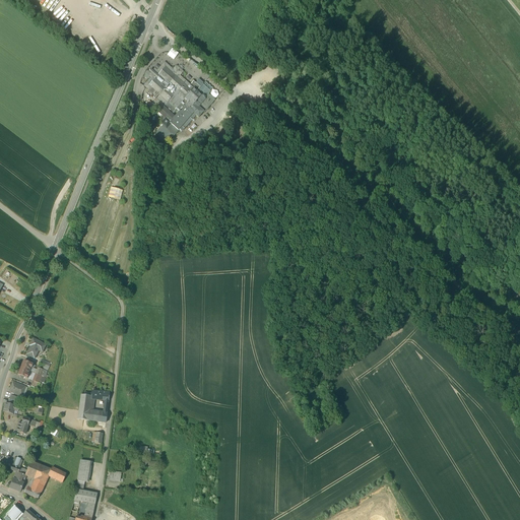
[(178,53),(172,49),(167,55),(174,60),(178,53)]
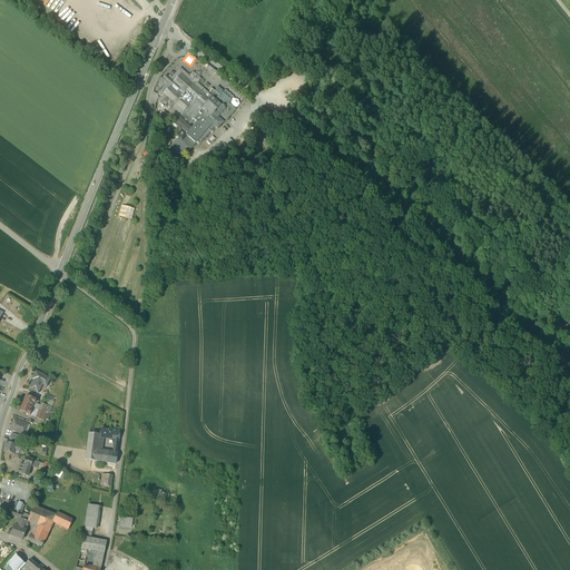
[(200,78),(194,72),(189,76),(180,68),(173,78),(169,75),(164,82),(166,85),(158,94),(169,104),(167,106),(169,108),(172,106),(180,114),(186,119),(188,117),(190,114),(194,117),(197,114),(205,120),(200,125),(196,121),(190,127),(187,125),(178,116),(175,114),(170,119),(172,120),(184,130),(186,134),(186,135),(195,143),(196,140),(199,143),(215,126),(213,123),(225,109),(224,108),(215,99),(207,92),(196,82),(200,78)]
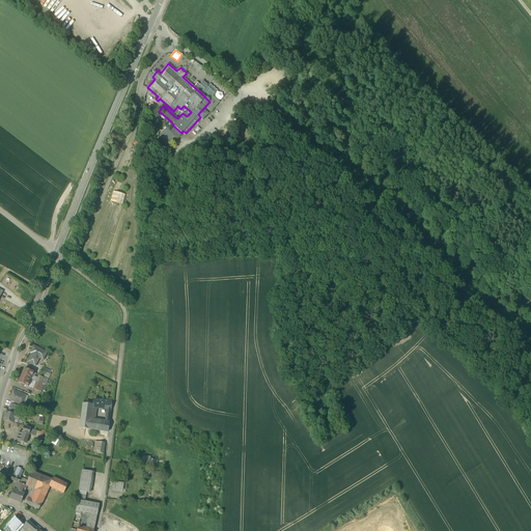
[(204,88),(197,82),(193,86),(200,92),(204,88)]
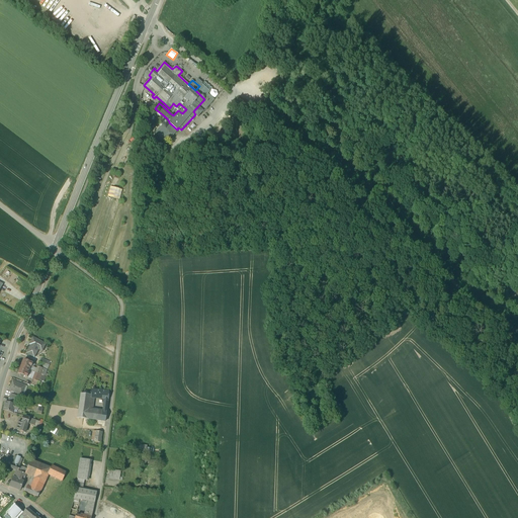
[(207,94),(203,98),(204,99),(193,111),(195,114),(198,116),(213,99),(207,94)]
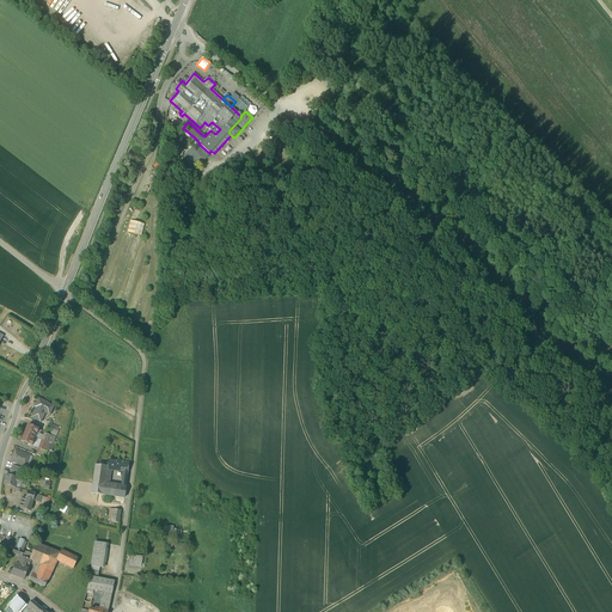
[(202,126),(200,128),(194,122),(191,124),(201,134),(206,128),(202,126)]
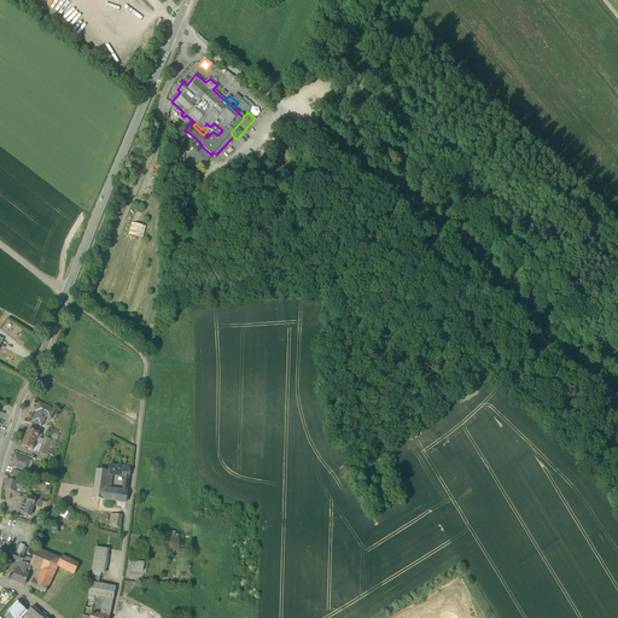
[(222,130),(214,123),(210,127),(207,123),(204,127),(208,129),(209,128),(213,132),(217,135),(222,130)]
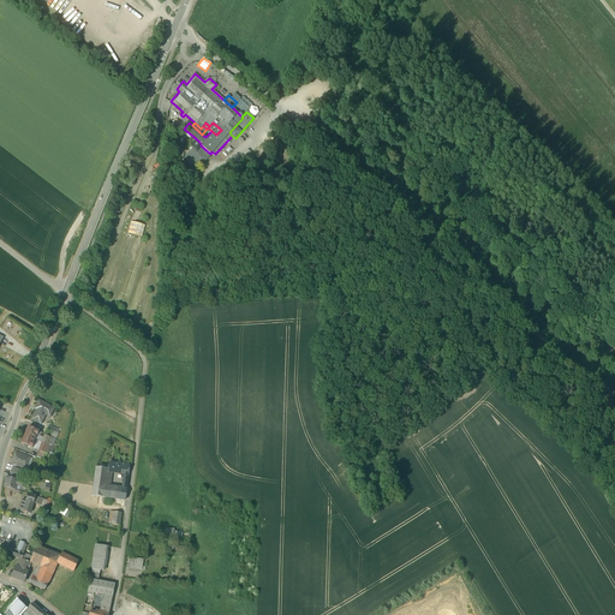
[(198,141),(185,130),(183,133),(192,142),(195,144),(198,141)]
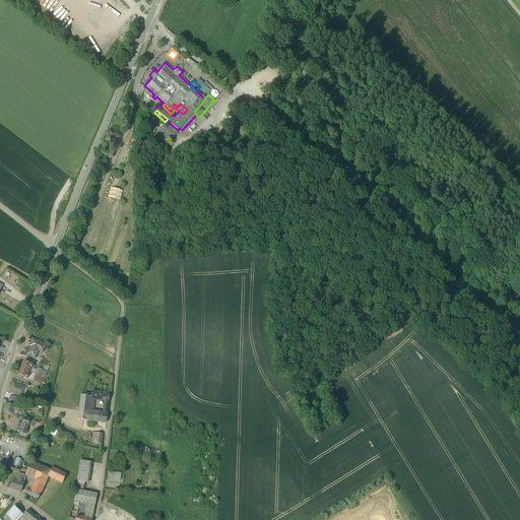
[(168,119),(165,122),(163,120),(161,122),(163,123),(163,124),(160,127),(161,129),(160,130),(163,132),(159,135),(167,142),(170,138),(166,134),(172,129),(168,125),(170,123),(170,122),(168,119)]
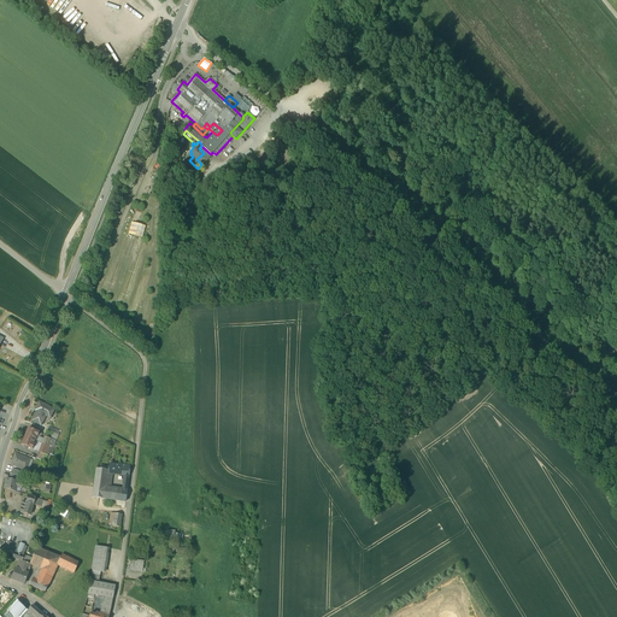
[(211,154),(201,146),(199,148),(204,153),(197,159),(201,164),(211,154)]
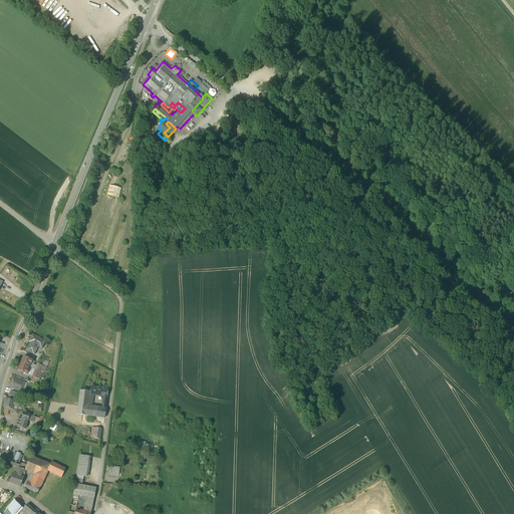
[(44,341),(32,335),(29,342),(30,343),(26,351),(33,354),(35,350),(34,349),(37,344),(42,346),(44,341)]
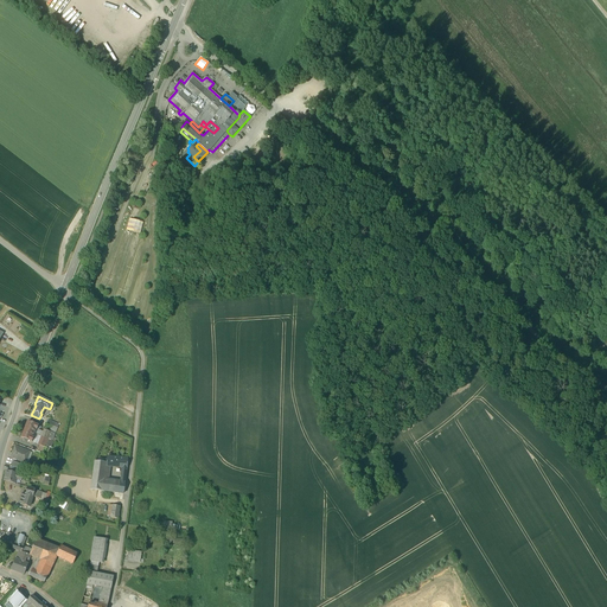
[(38,426),(27,422),(25,430),(33,434),(36,429),(37,430),(37,429),(38,426)]
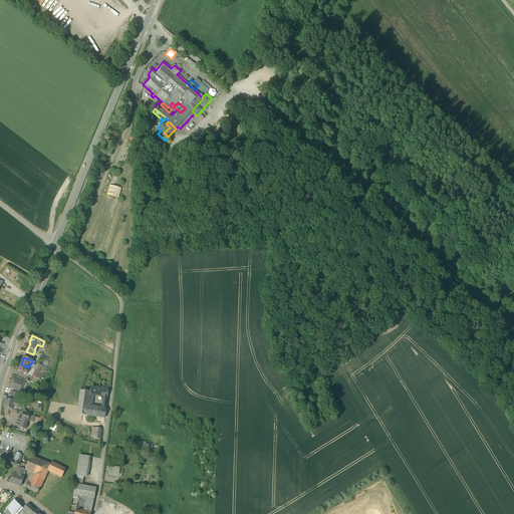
[(28,367),(21,364),(18,370),(27,374),(28,371),(27,370),(28,367)]
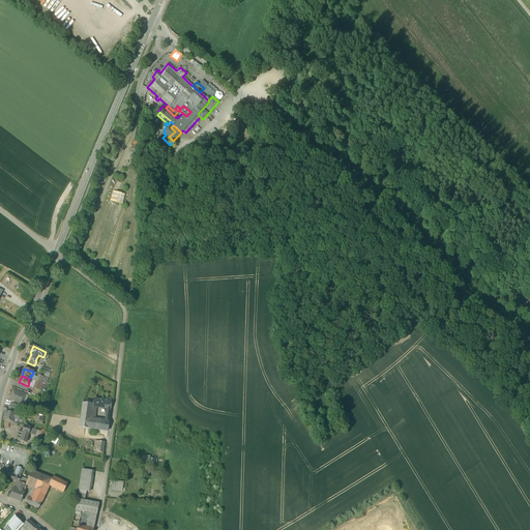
[(36,381),(29,379),(28,382),(29,383),(28,386),(33,388),(36,381)]
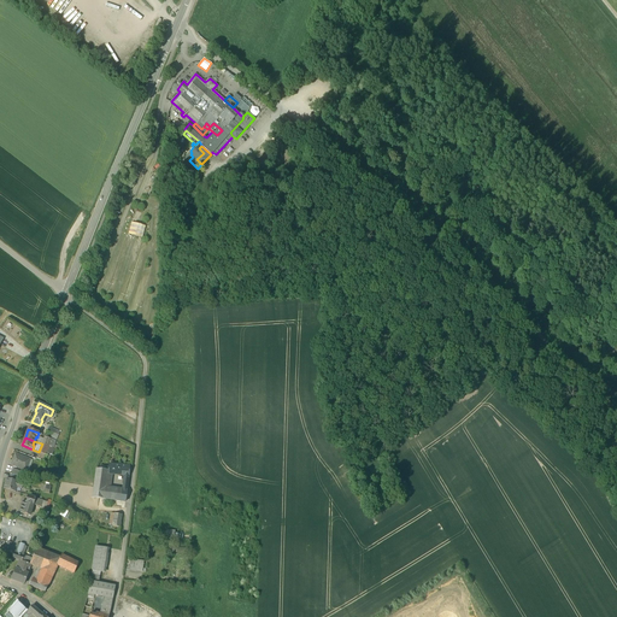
[(52,448),(47,446),(43,454),(47,456),(46,459),(50,460),(51,454),(53,448),(52,448)]
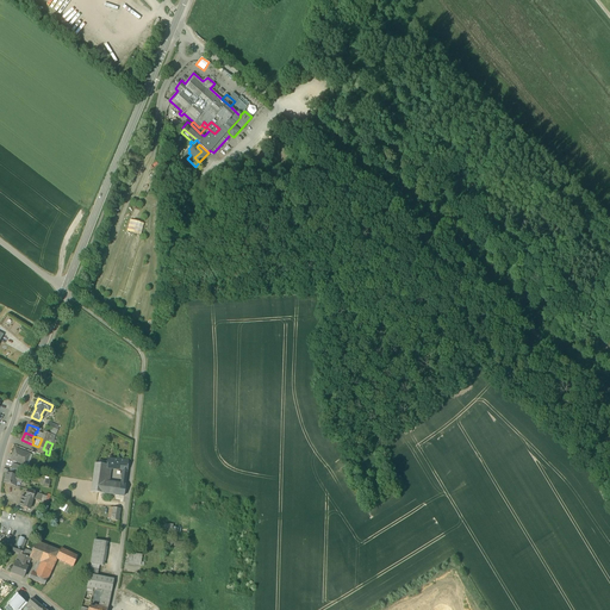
[(22,452),(16,449),(11,460),(25,466),(29,456),(20,454),(22,452)]
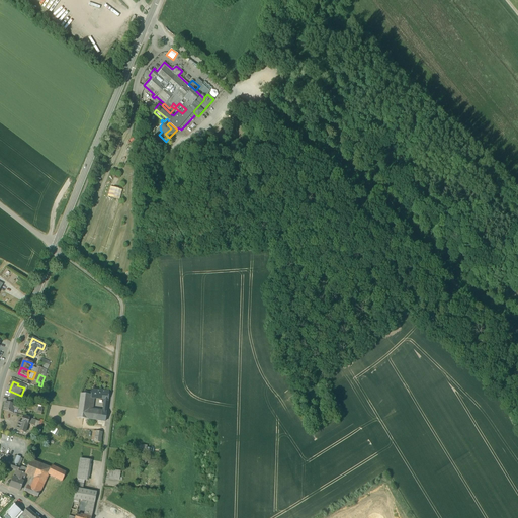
[(108,392),(96,391),(95,398),(105,399),(108,399),(108,392)]
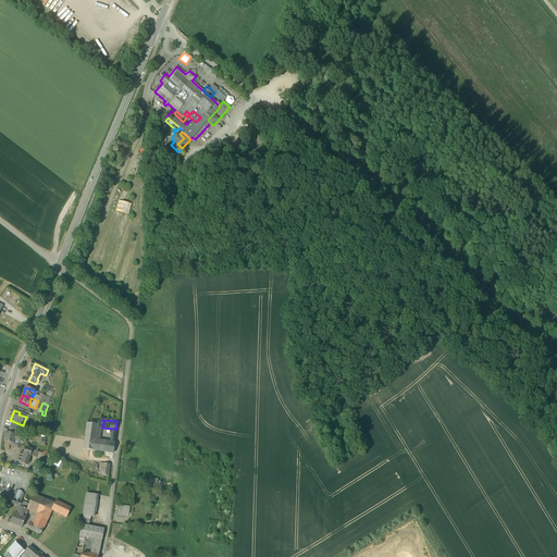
[(91,424),(87,423),(84,449),(94,450),(95,441),(96,428),(97,424),(91,424)]
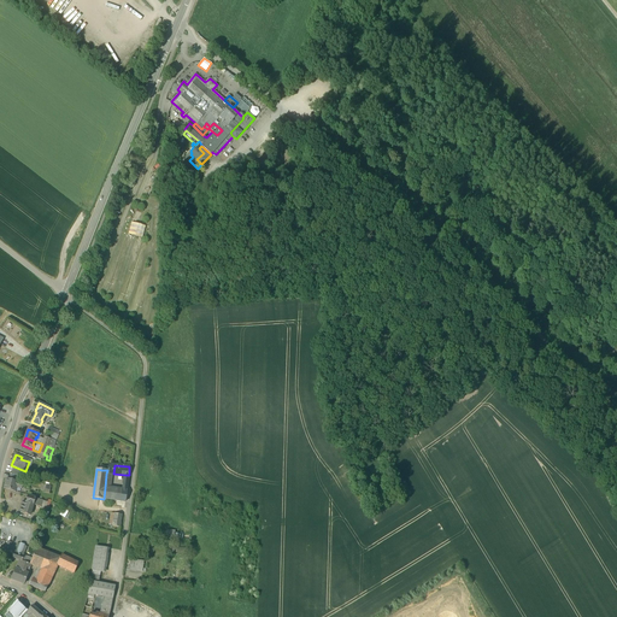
[(17,482),(6,479),(4,488),(15,492),(16,487),(17,482)]
